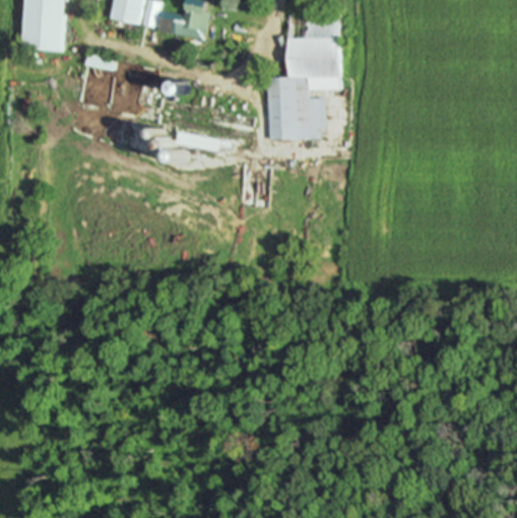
[(23,0),(20,50),(62,53),(65,0),(23,0)]
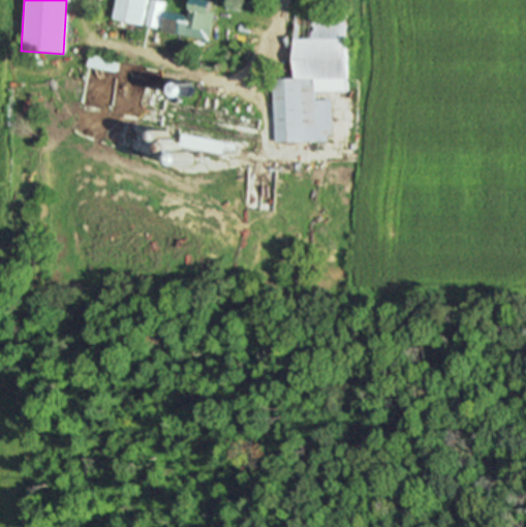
[(143,26),(147,0),(115,0),(112,21),(143,26)]
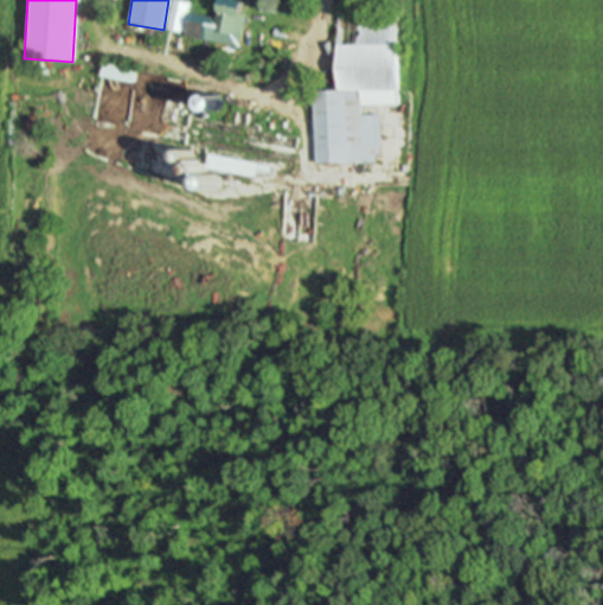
[(241,48),(245,16),(237,14),(238,5),(215,1),(212,19),(185,16),(183,39),(241,48)]
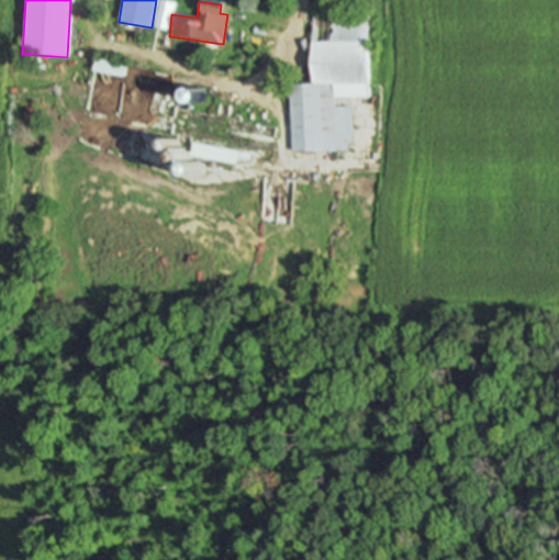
[(289,152),(351,152),(351,107),(334,107),(334,99),(367,99),(368,18),(312,18),(311,86),(290,85),(289,152)]
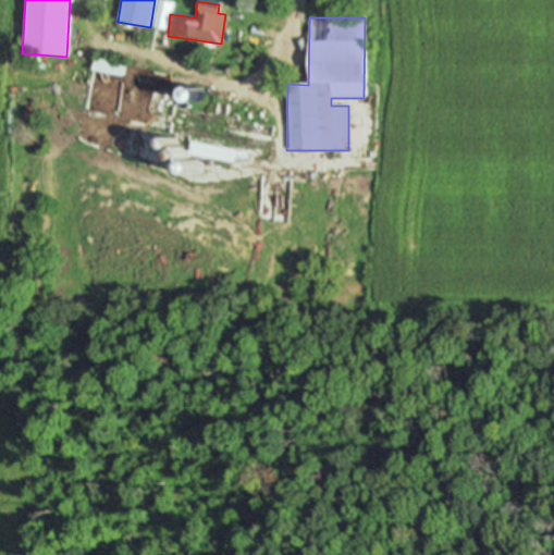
[(272,132),(158,110),(154,132),(213,144),(210,158),(244,164),(246,153),(268,157),(272,132)]
